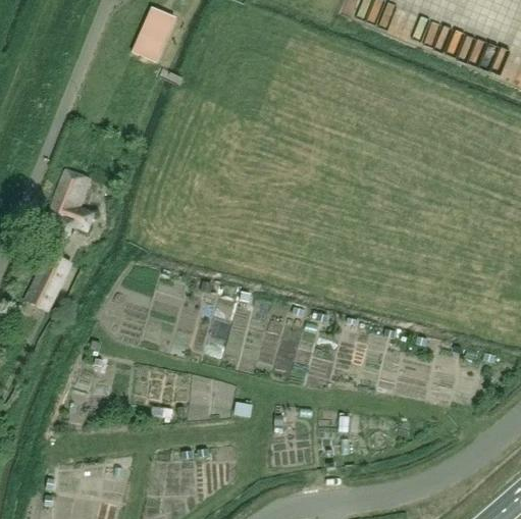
[(352,0),(345,17),(357,22),(366,0),(352,0)]
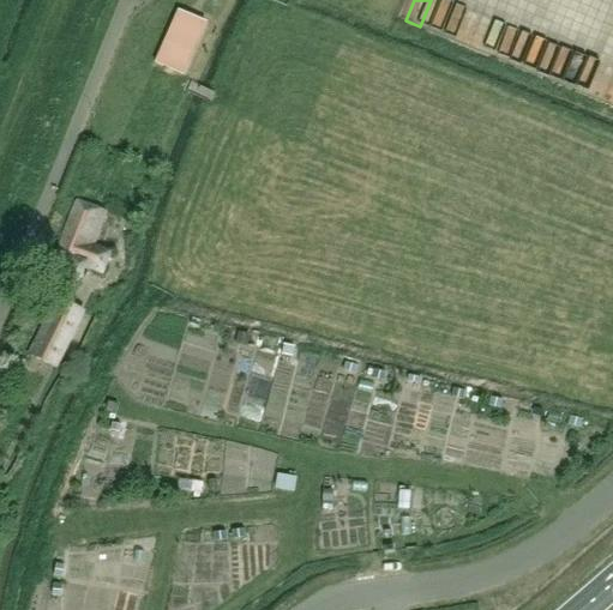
[(443,1),(434,23),(454,31),(462,10),(443,1)]
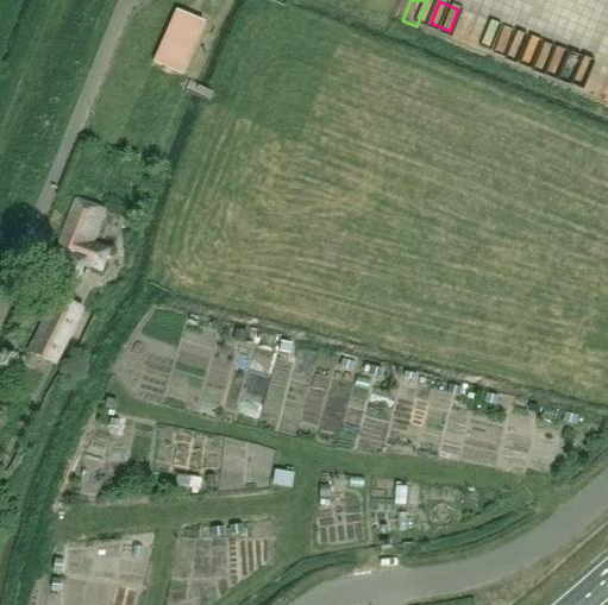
[(154,58),(181,70),(205,18),(177,5),(154,58)]
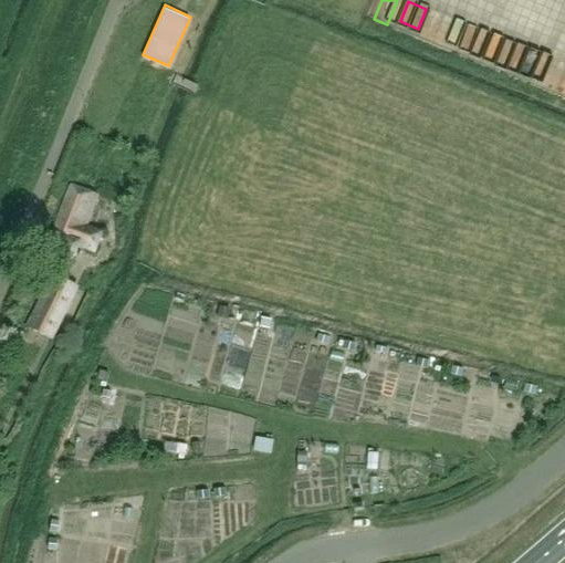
[(71,260),(77,242),(94,249),(101,230),(85,225),(97,193),(71,183),(45,250),(71,260)]
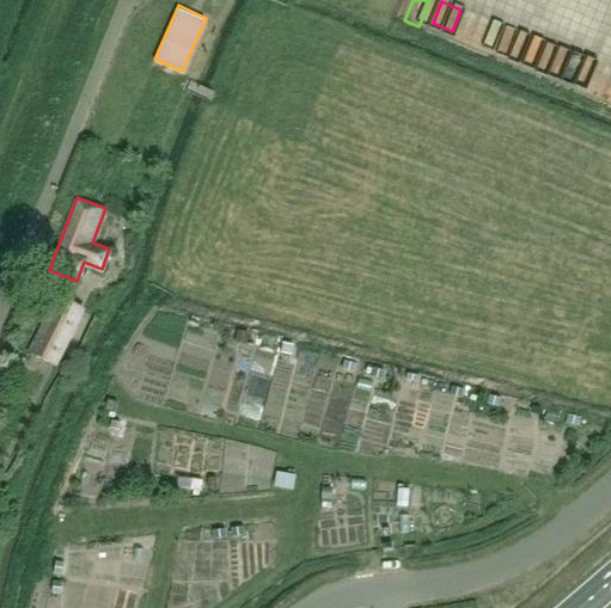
[(26,350),(57,364),(85,307),(54,292),(26,350)]
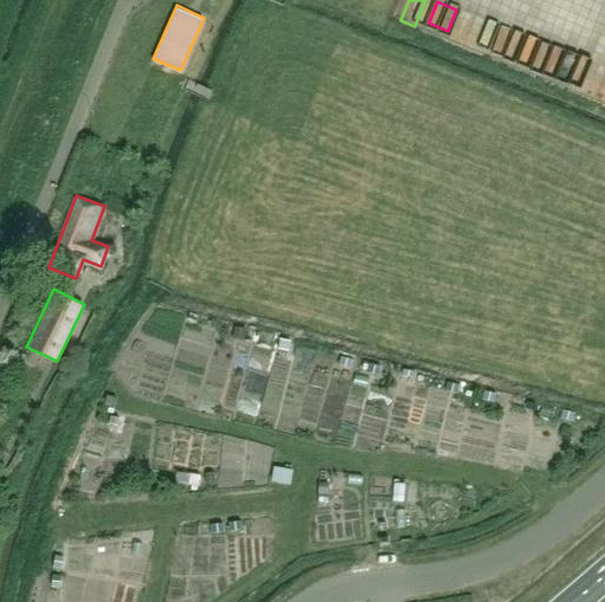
[(291,490),(293,472),(271,470),(270,487),(291,490)]
